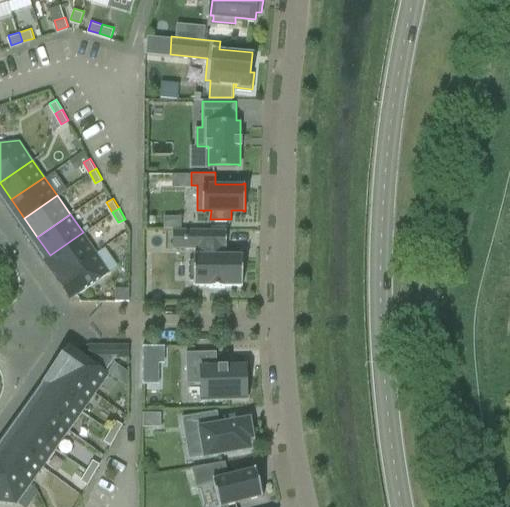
[(225,283),(243,283),(243,254),(221,254),(221,246),(227,246),(227,228),(187,228),(187,246),(198,246),(198,254),(195,254),(195,257),(191,257),(190,276),(195,276),(195,283),(210,283),(210,285),(225,285),(225,283)]
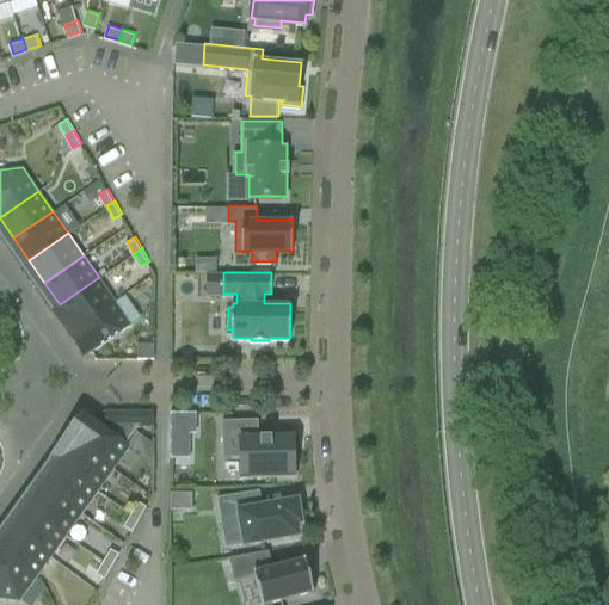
[(99,277),(60,304),(75,327),(115,300),(99,277)]
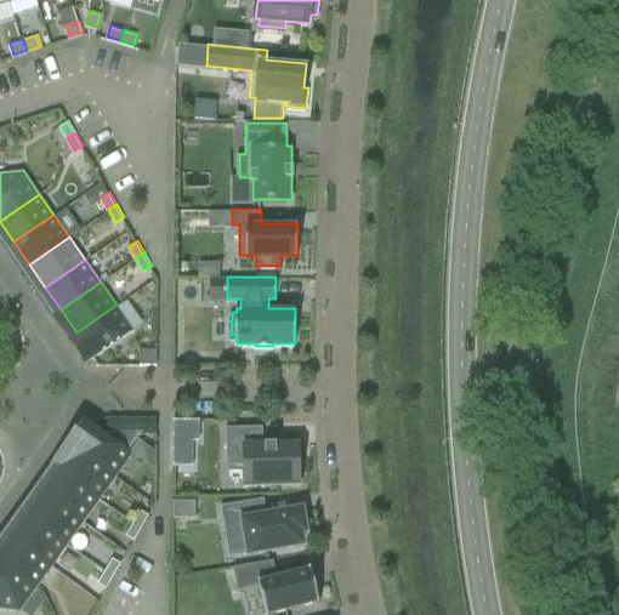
[(132,328),(117,305),(77,332),(92,356),(132,328)]
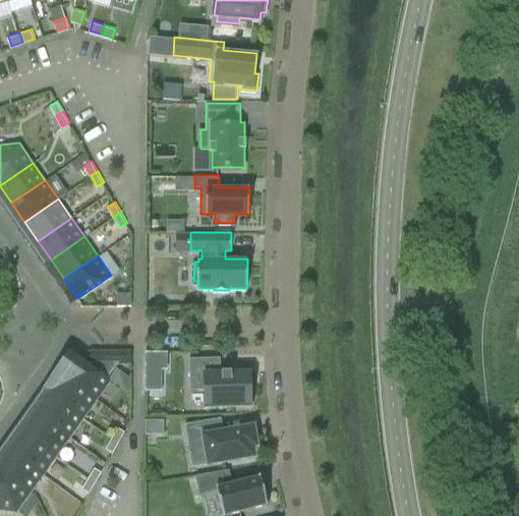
[(118,303),(132,303),(132,291),(118,291),(118,303)]
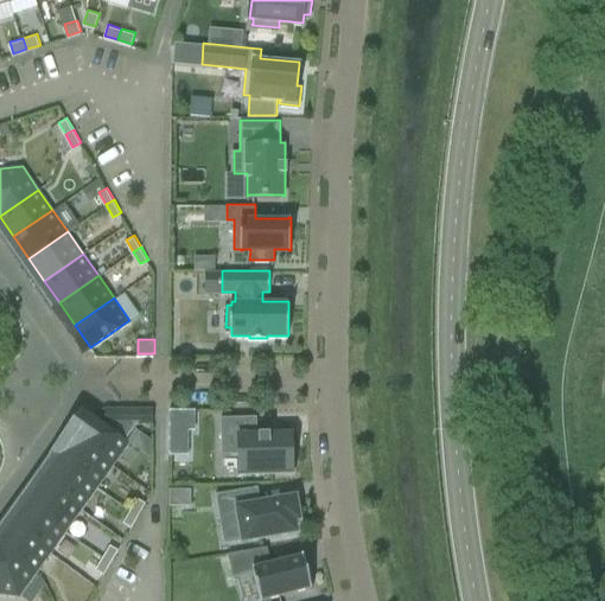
[(90,411),(74,434),(113,462),(128,439),(126,436),(134,424),(137,421),(137,407),(120,406),(106,406),(106,422),(91,413),(90,411)]
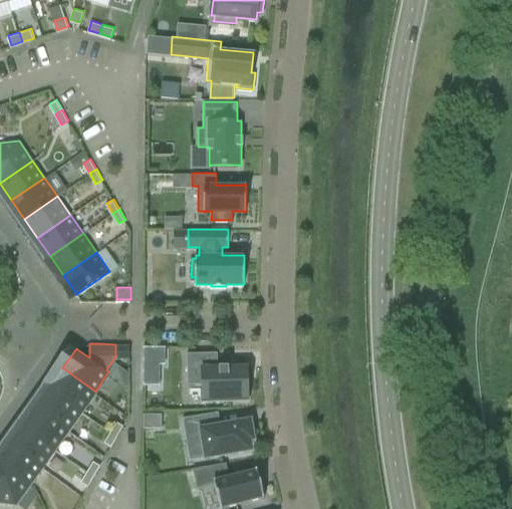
[(115,356),(130,356),(130,344),(115,343),(115,356)]
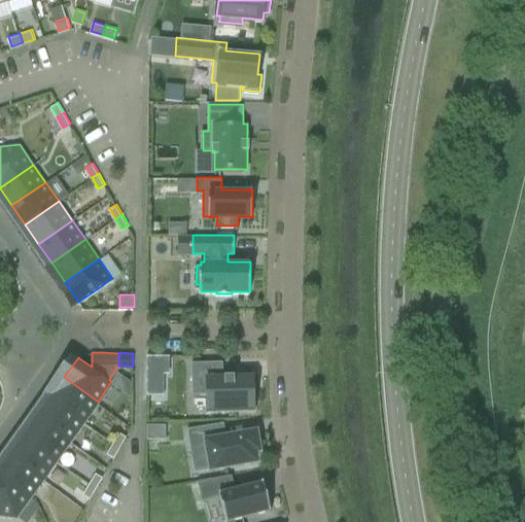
[(147,370),(165,370),(169,370),(170,370),(170,354),(168,354),(165,354),(162,354),(153,353),(147,353),(147,370)]
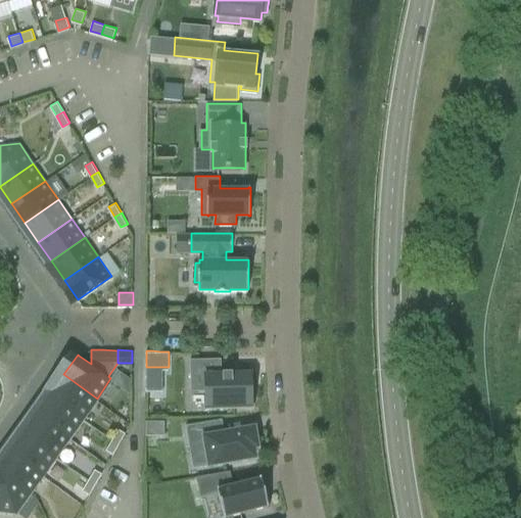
[(222,357),(191,358),(192,389),(205,389),(205,406),(253,405),(253,371),(222,372),(222,357)]
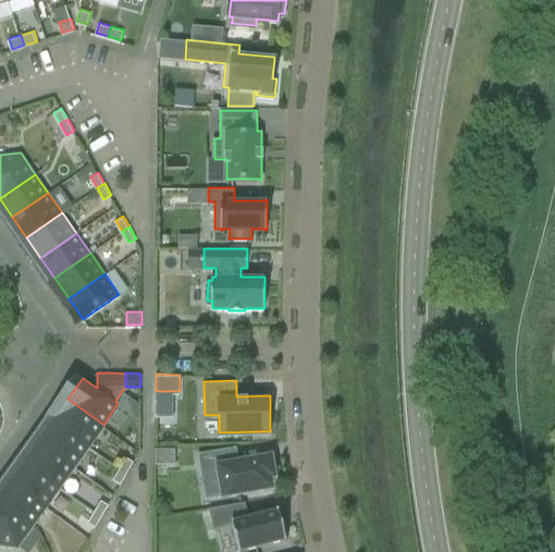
[(89,444),(103,425),(68,400),(53,419),(89,444)]
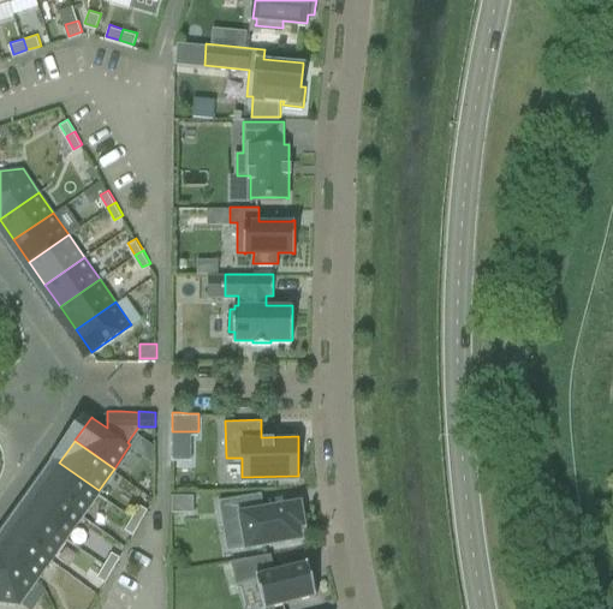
[(43,485),(82,513),(99,490),(59,463),(43,485)]
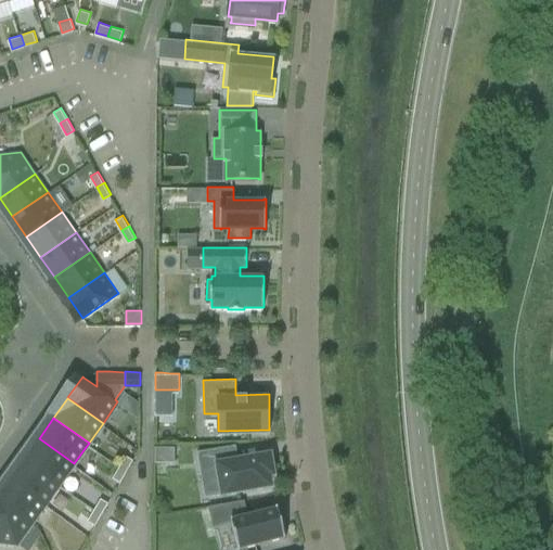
[(60,483),(74,463),(39,438),(25,458),(60,483)]
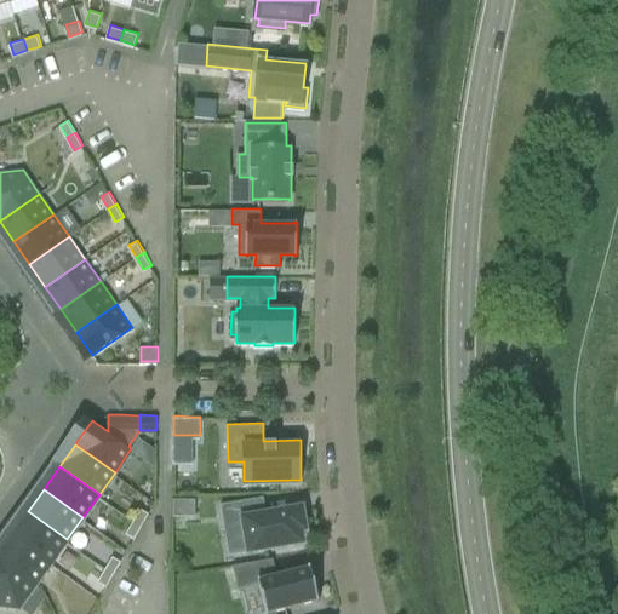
[(267,511),(264,495),(221,503),(224,517),(242,515),(249,547),(303,538),(302,529),(307,528),(303,505),(267,511)]
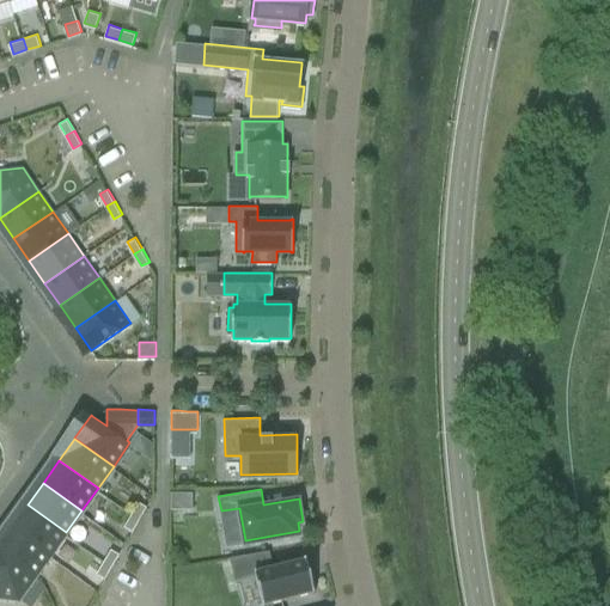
[(172,490),(172,507),(193,507),(194,490),(172,490)]
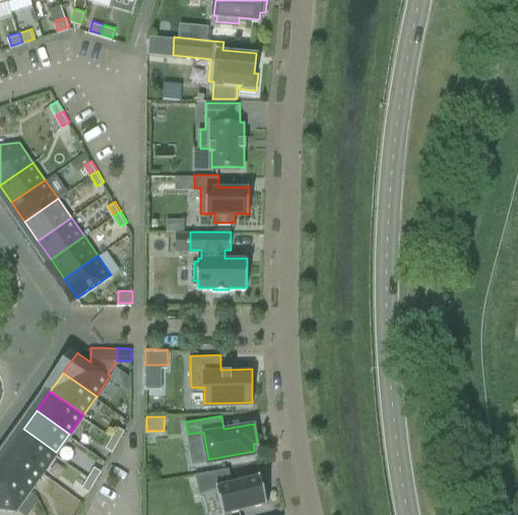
[(112,436),(119,440),(125,429),(118,425),(112,436)]
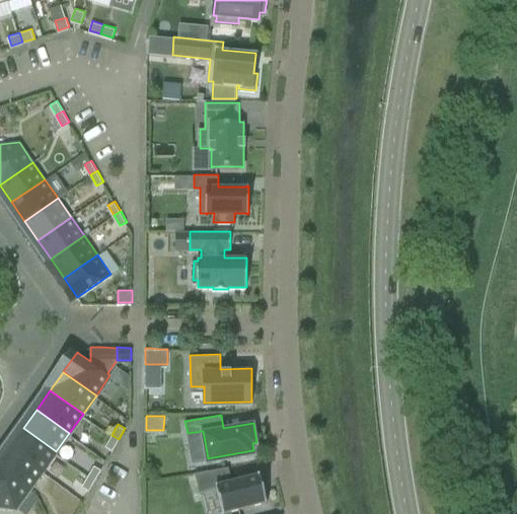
[(43,469),(56,451),(23,428),(10,446),(43,469)]
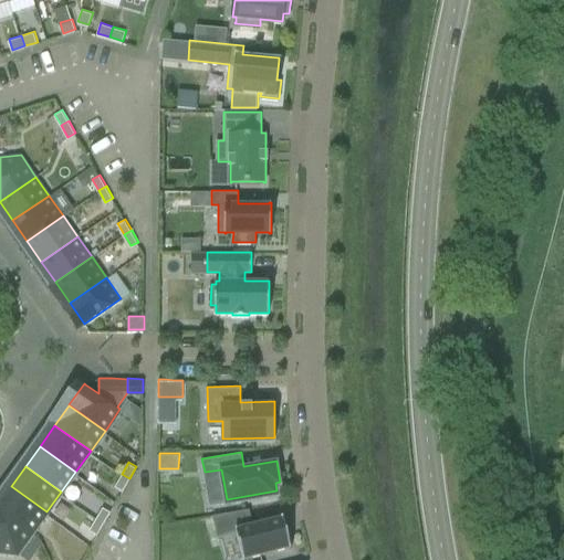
[(123,489),(129,478),(122,474),(115,485),(123,489)]
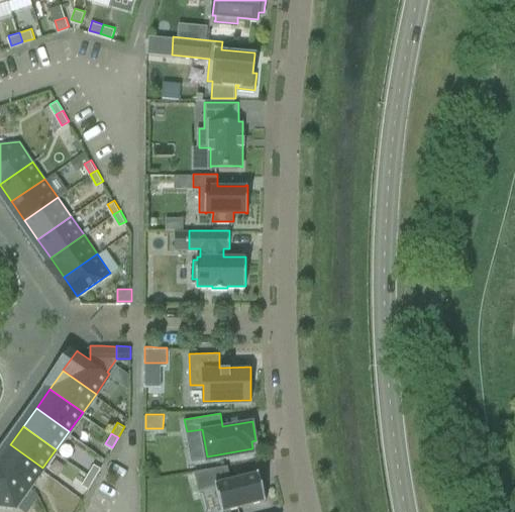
[(0,463),(30,485),(42,468),(10,444),(0,458),(0,463)]
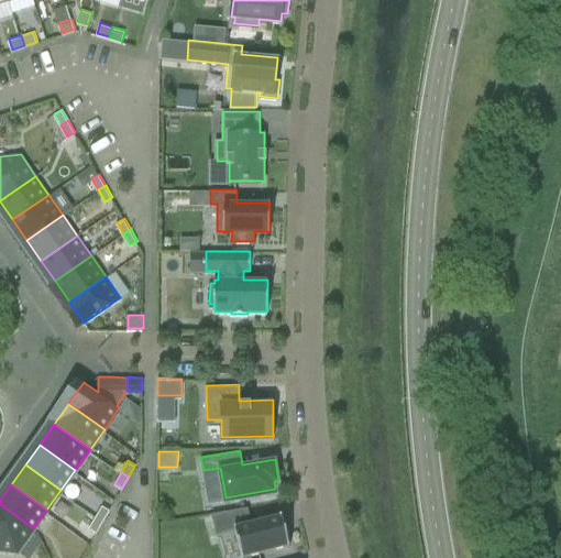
[(0,504),(0,547),(18,550),(33,528),(0,504)]
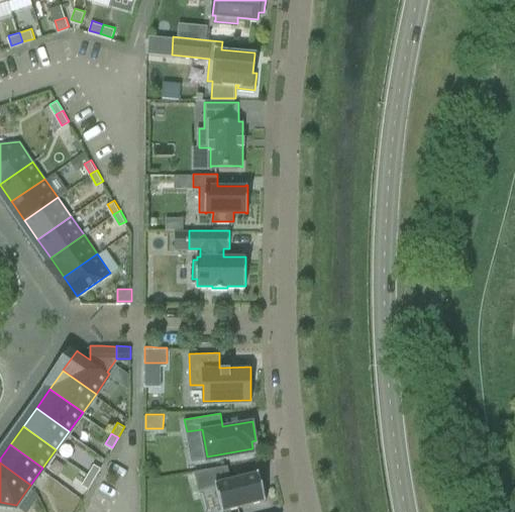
[(95,477),(101,467),(94,463),(88,473),(95,477)]
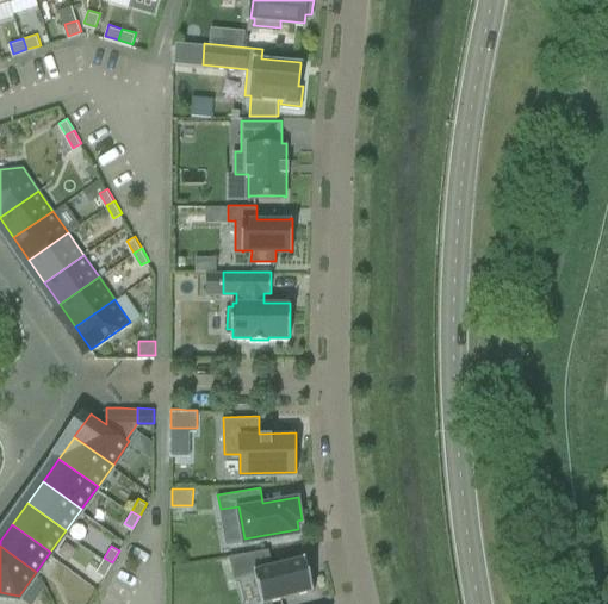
[(304,555),(304,558),(273,565),(268,548),(230,555),(236,576),(258,571),(265,603),(267,603),(266,601),(312,589),(312,591),(315,590),(314,589),(306,556),(305,554),(304,555)]
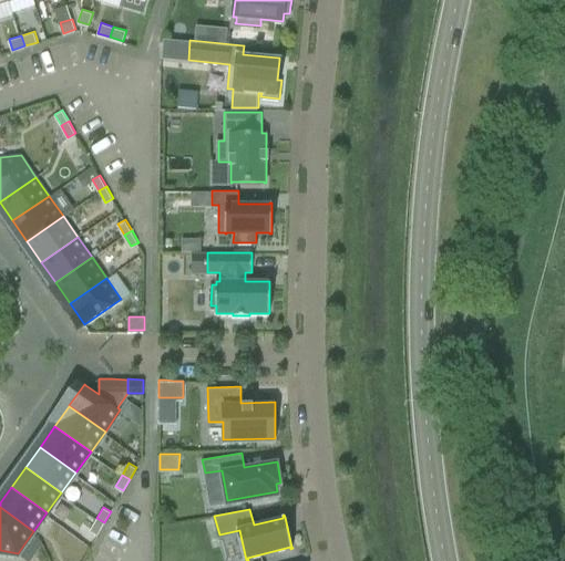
[(98,534),(104,522),(96,518),(90,530),(98,534)]
